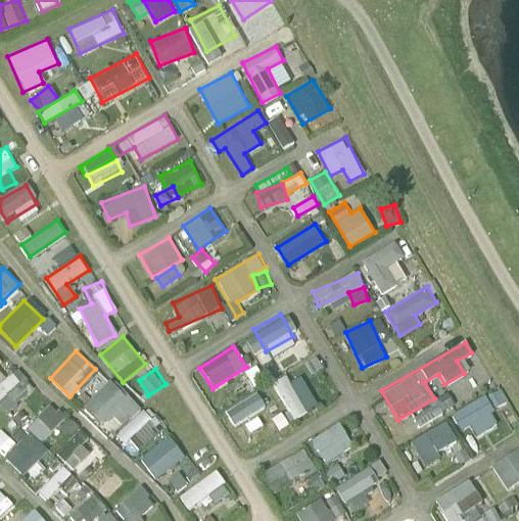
[(0,397),(20,382),(13,372),(0,382),(0,397)]
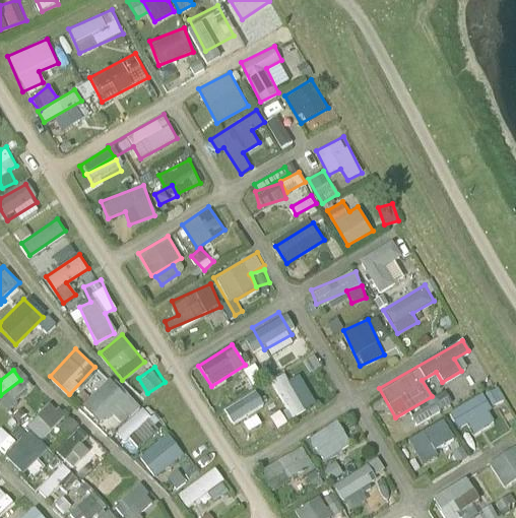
[(283,372),(270,380),(293,416),(316,402),(299,374),(288,380),(283,372)]
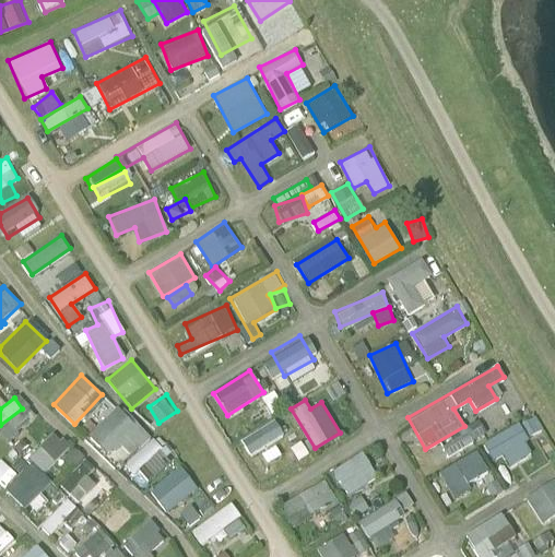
[(115,404),(87,434),(106,452),(111,447),(125,460),(148,435),(115,404)]
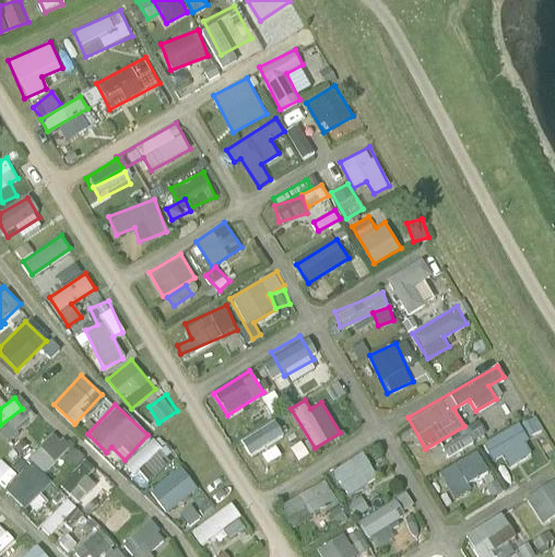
[(520,422),(529,437),(545,427),(536,412),(520,422)]
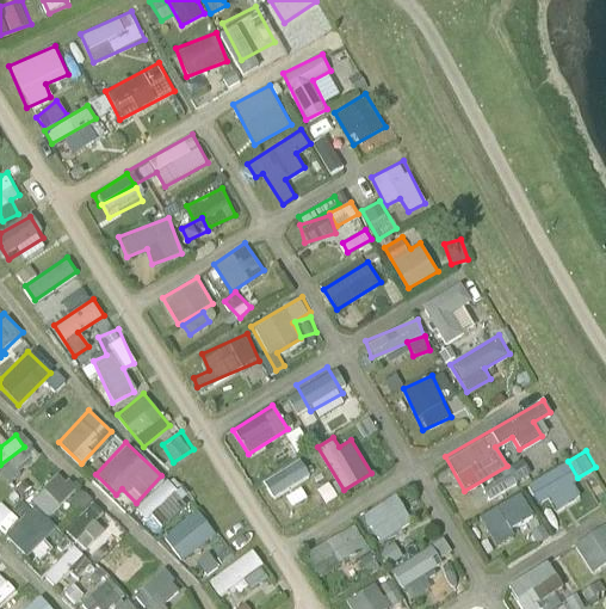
[(309,451),(260,484),(276,508),(325,477),(309,451)]
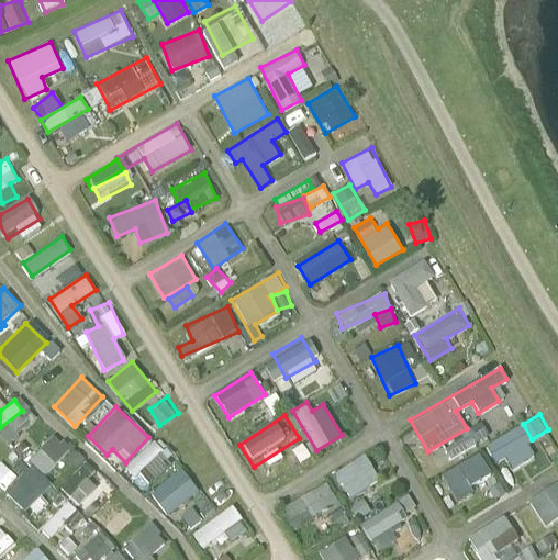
[(495,462),(506,457),(513,468),(536,455),(519,425),(486,445),(495,462)]
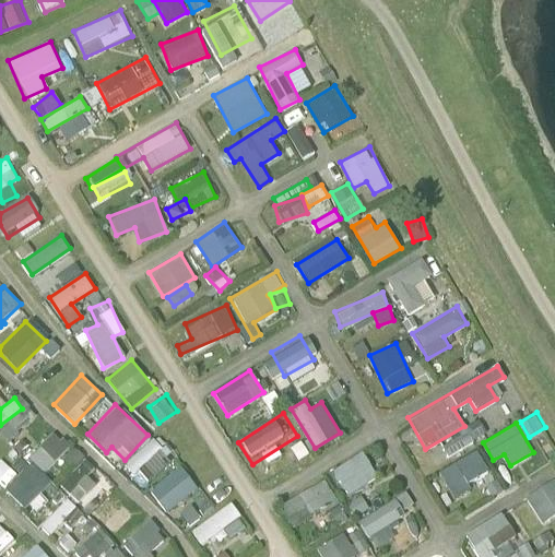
[(30,459),(47,472),(69,441),(51,429),(30,459)]
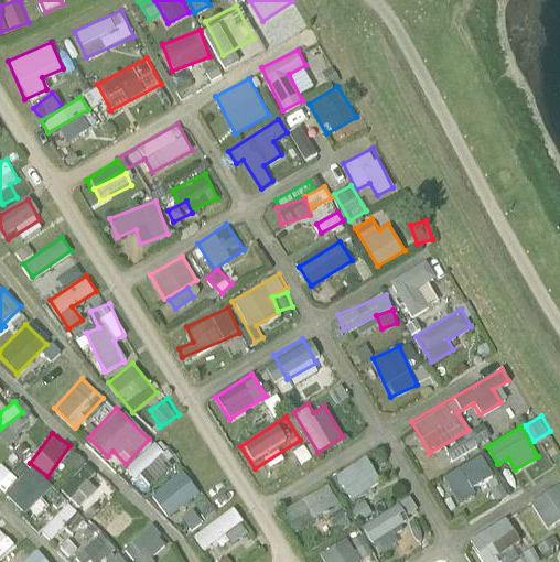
[(288,469),(312,458),(304,442),(280,453),(288,469)]
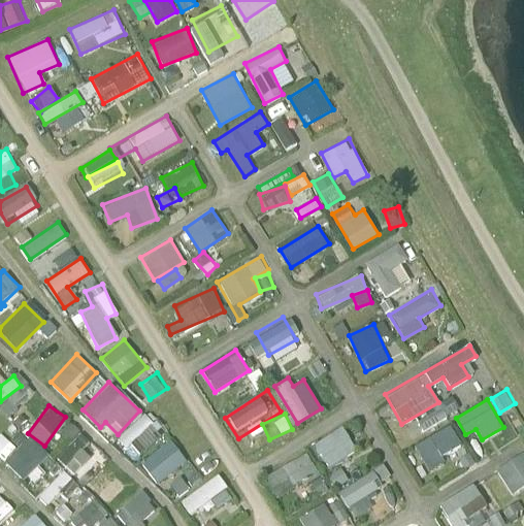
[(118,437),(136,457),(161,435),(141,415),(118,437)]
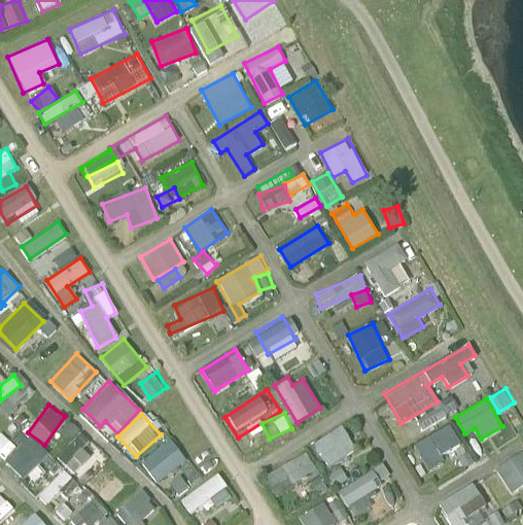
[(330,466),(359,444),(343,422),(314,444),(330,466)]
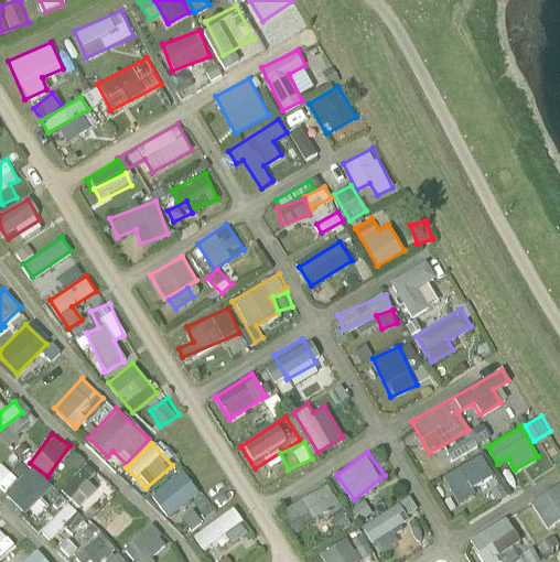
[(482,453),(441,476),(458,504),(475,494),(471,487),(494,474),(482,453)]
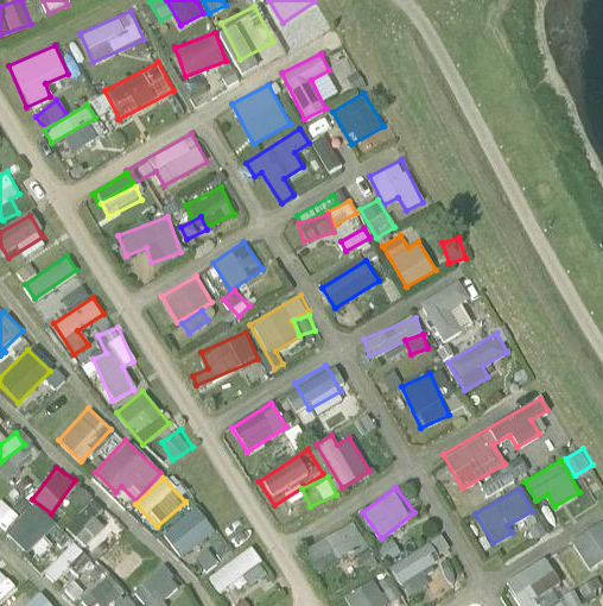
[(0,524),(2,528),(18,513),(0,494),(0,524)]
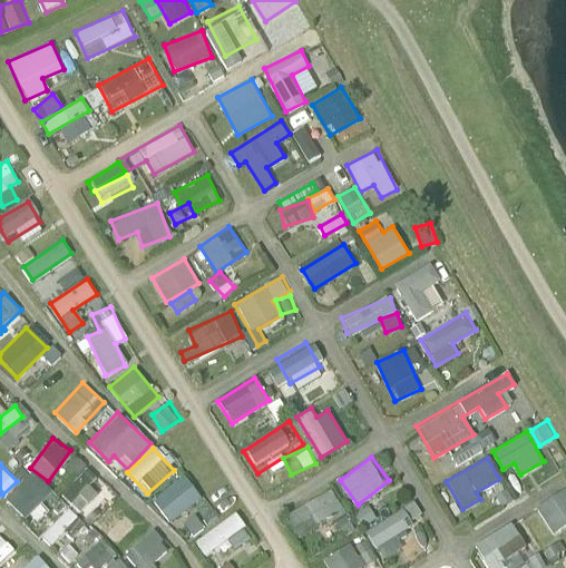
[(87,483),(97,476),(90,468),(62,489),(79,510),(97,496),(87,483)]
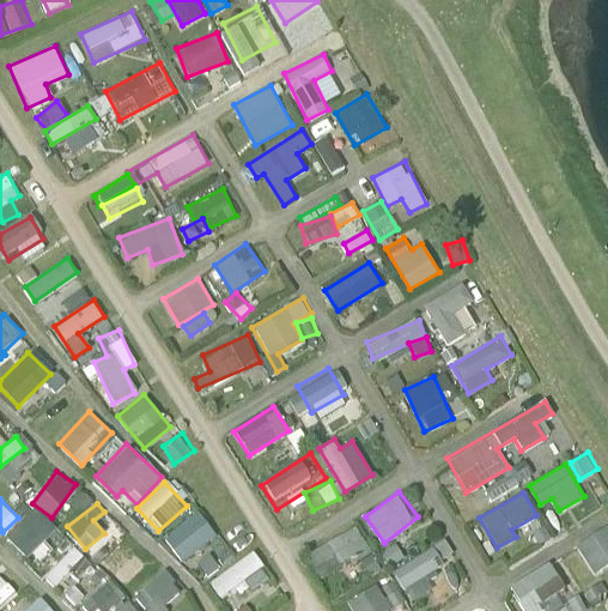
[(5,538),(26,557),(54,527),(31,507),(5,538)]
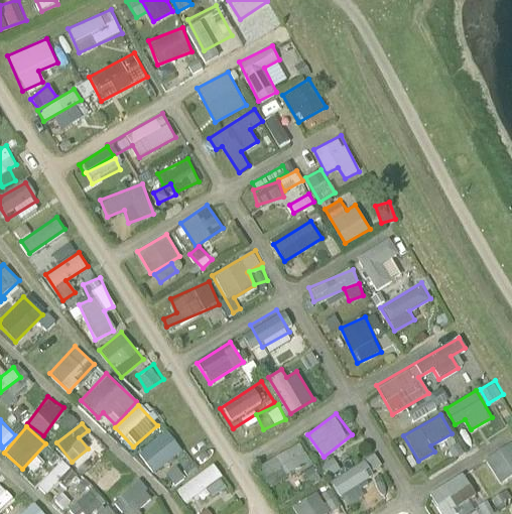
[(137,455),(154,473),(182,446),(165,428),(137,455)]
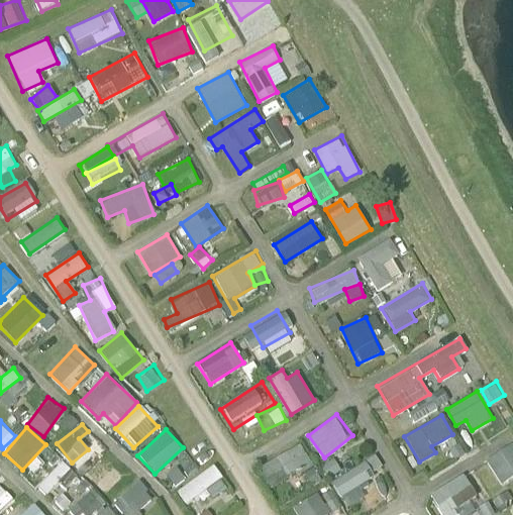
[(512,441),(485,458),(501,484),(512,476),(512,441)]
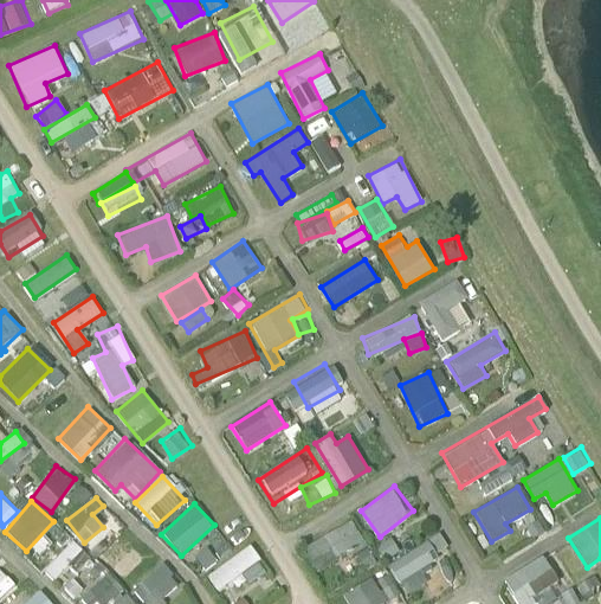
[(315,570),(368,545),(356,520),(303,545),(315,570)]
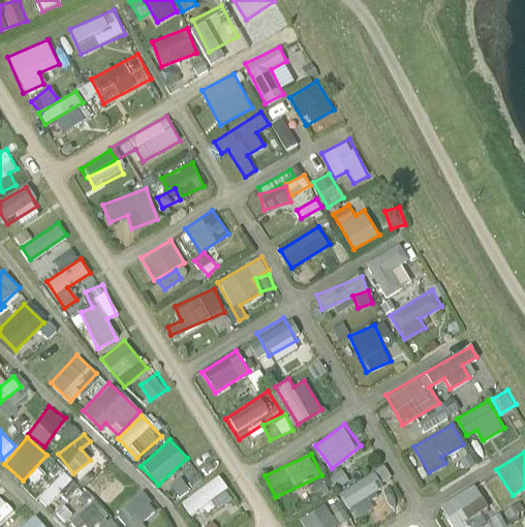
[(27,475),(34,484),(47,474),(38,465),(27,475)]
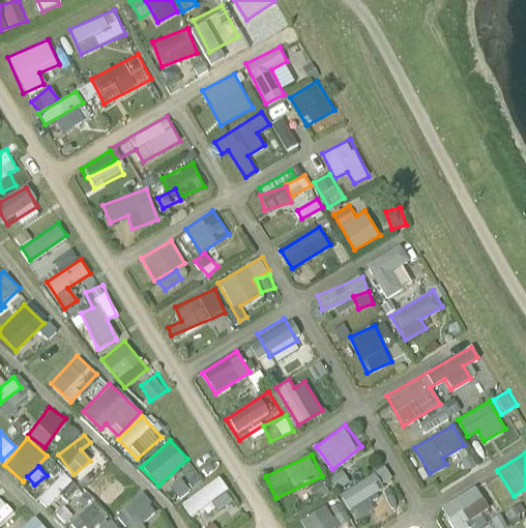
[(382,488),(380,482),(392,477),(387,467),(341,489),(354,518),(374,508),(368,495),(382,488)]
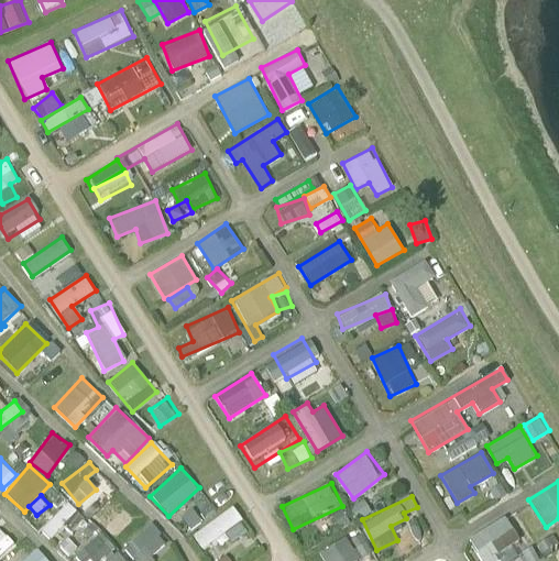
[(66,502),(42,528),(53,538),(77,510),(66,502)]
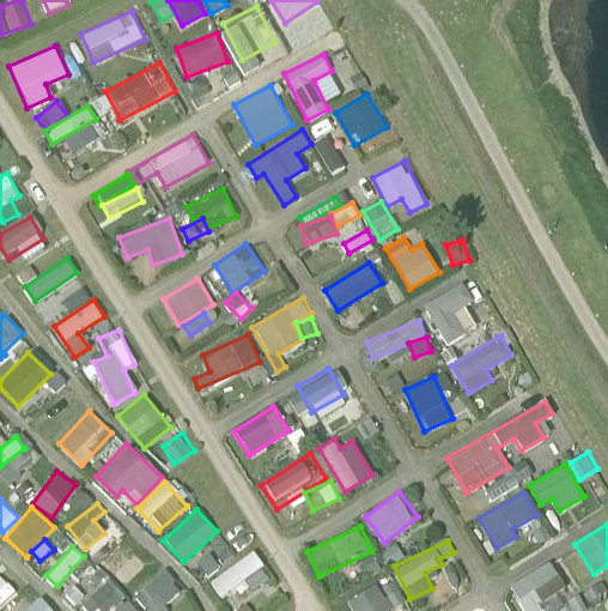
[(253,590),(269,578),(251,551),(208,581),(219,597),(245,579),(253,590)]
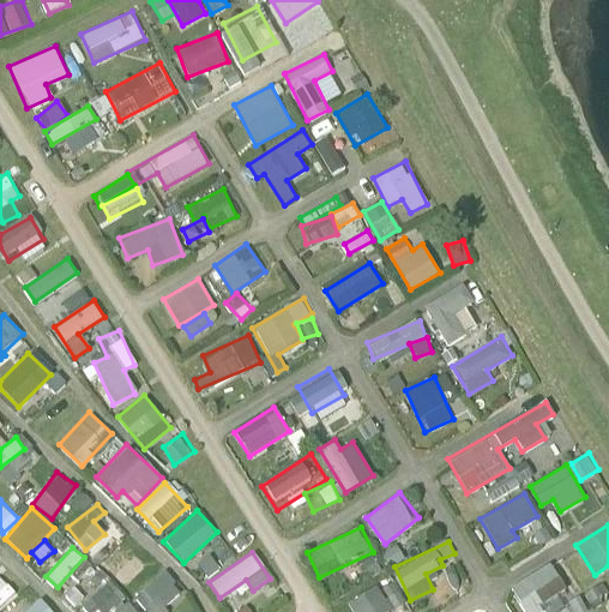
[(523,611),(547,611),(561,605),(555,594),(568,586),(555,561),(508,586),(523,611)]
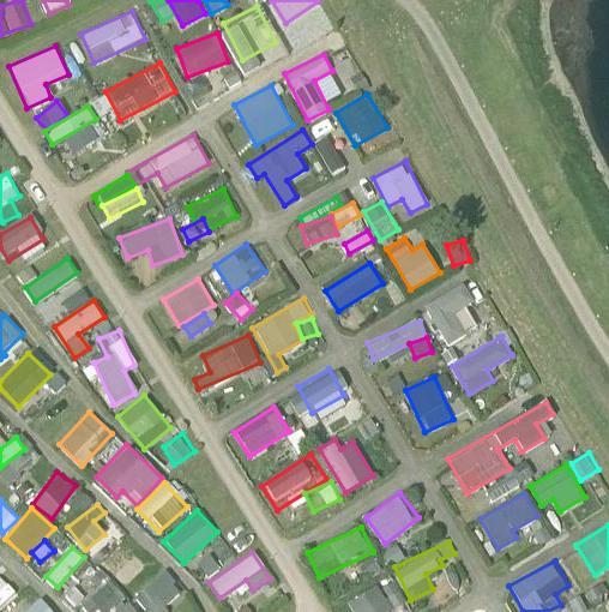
[(0,605),(22,586),(2,565),(0,568),(0,605)]
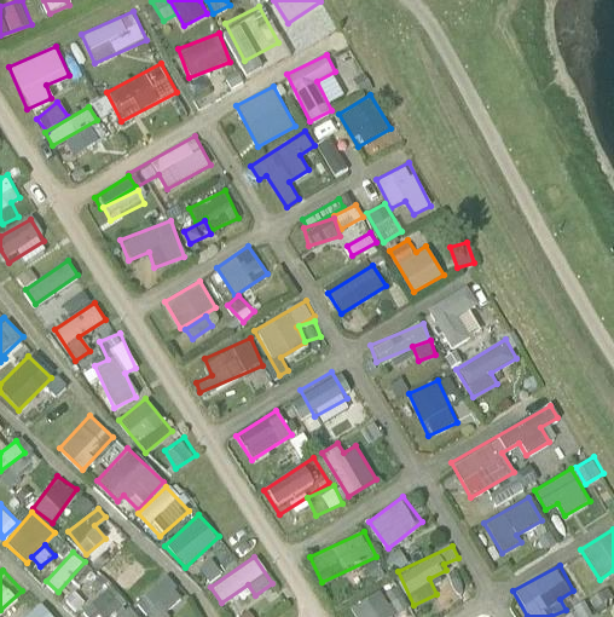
[(167,574),(134,600),(148,616),(160,616),(185,597),(167,574)]
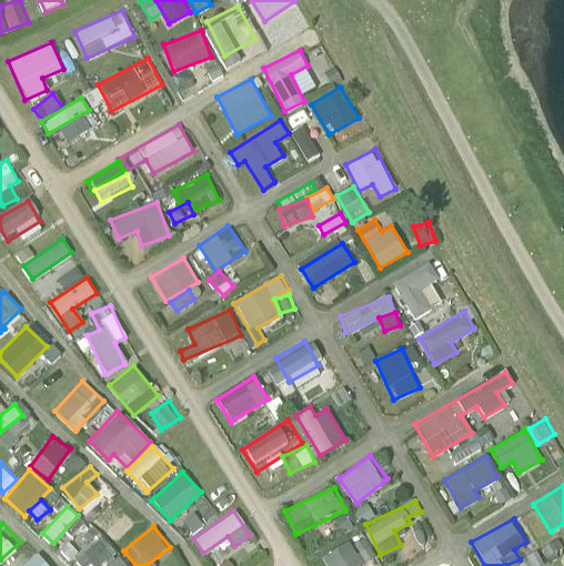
[(106,535),(73,554),(80,565),(118,565),(122,564),(106,535)]
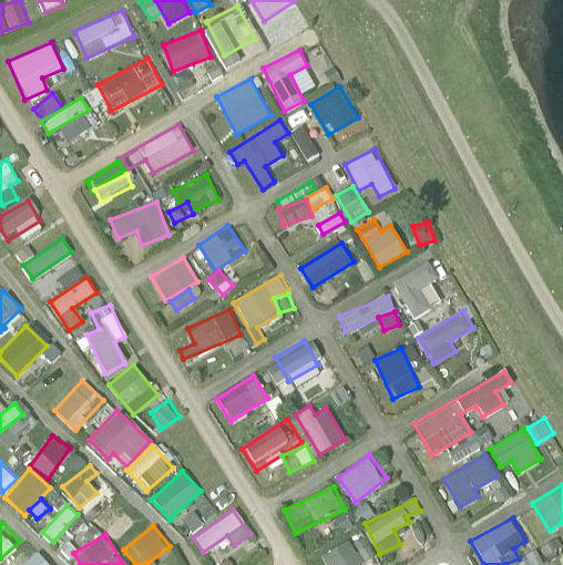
[(352,564),(351,562),(358,560),(352,542),(324,551),(328,564),(352,564)]
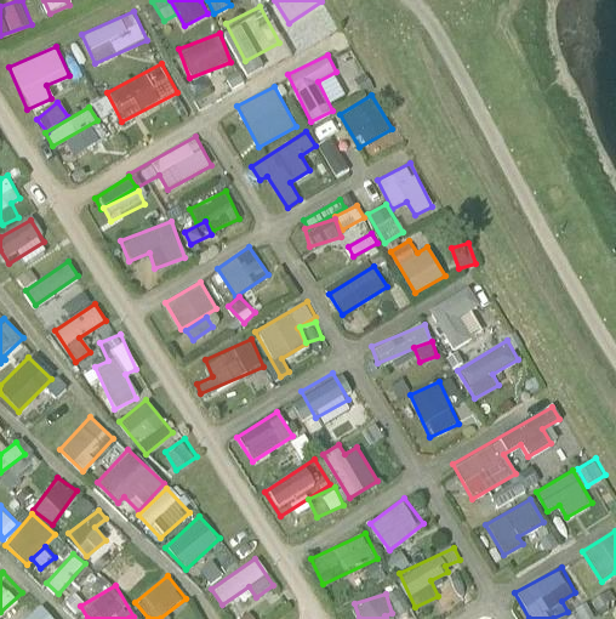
[(51,618),(40,605),(21,618),(51,618)]
